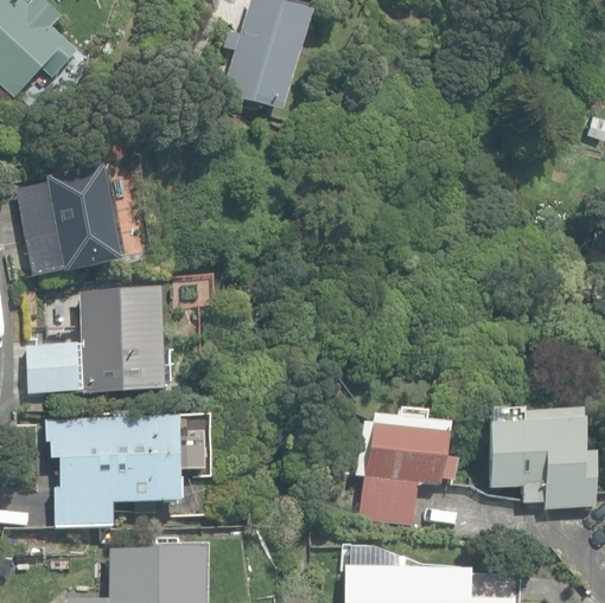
[(0,0),(0,81),(16,96),(50,58),(61,68),(78,49),(52,25),(62,14),(46,0),(31,0),(29,4),(24,0),(0,0)]
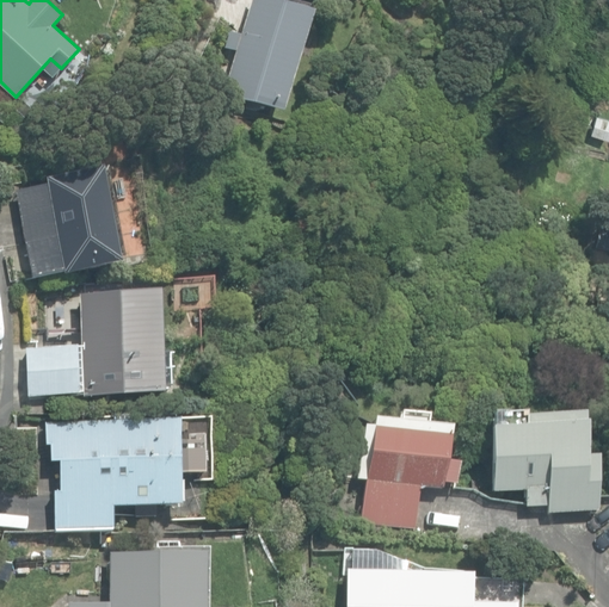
[(253,0),(225,94),(284,112),(314,12),(275,0),(253,0)]
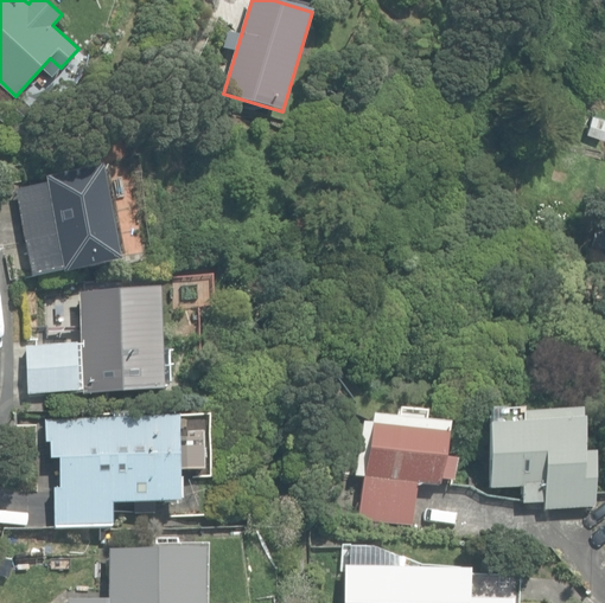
[(587,128),(604,133),(604,111),(592,109),(587,128)]
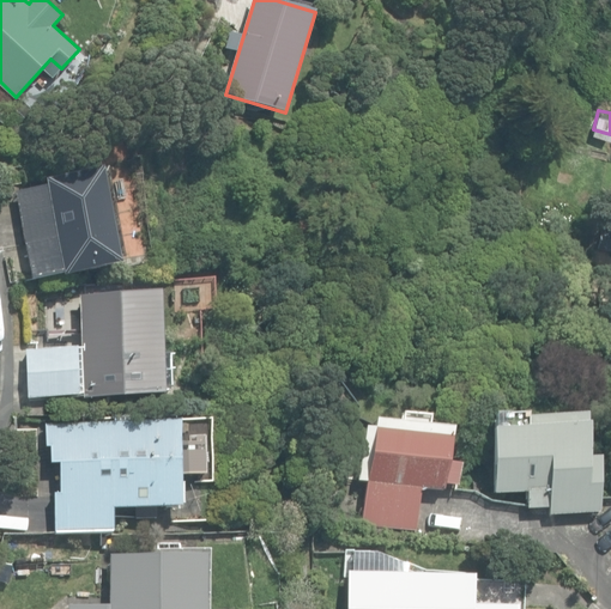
[(16,189),(32,276),(64,272),(64,274),(120,265),(102,168),(46,178),(47,183),(16,189)]
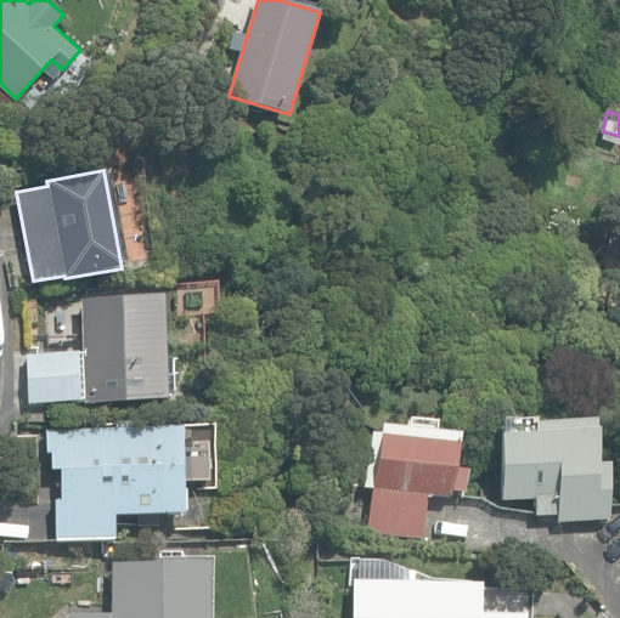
[(82,298),(85,402),(167,398),(162,294),(82,298)]
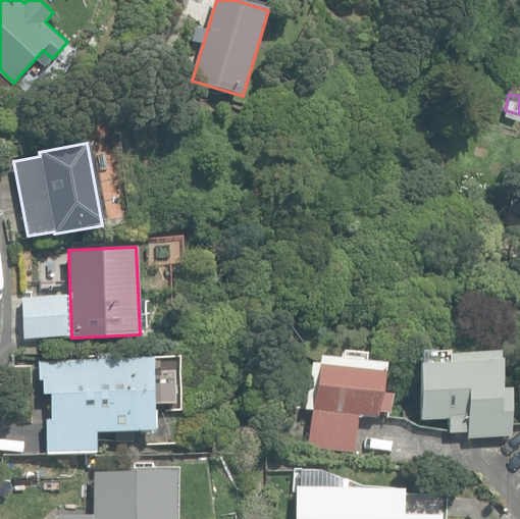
[(23,296),(26,336),(67,334),(65,294),(23,296)]
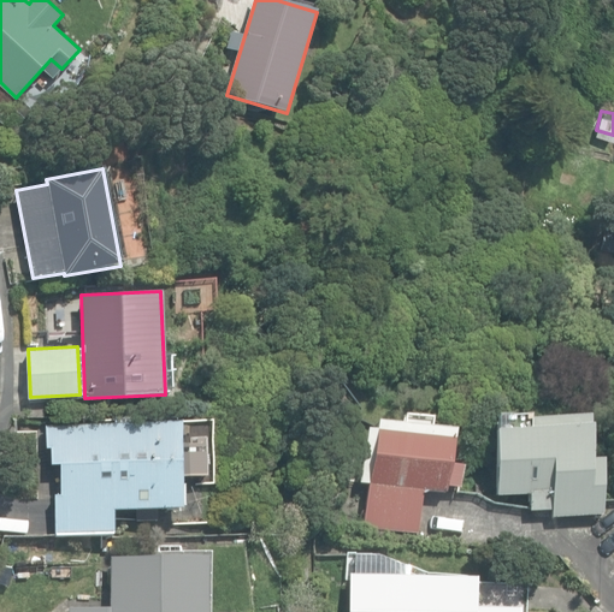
[(553,507),(553,515),(603,512),(600,459),(589,461),(586,419),(525,421),(525,416),(493,419),(493,432),(496,494),(529,492),(530,509),(553,507)]
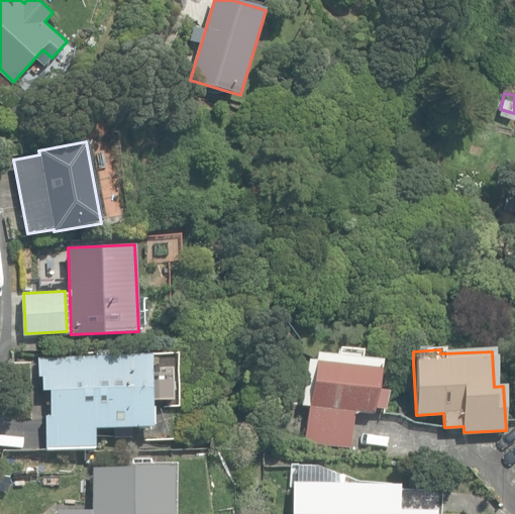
[(306,436),(352,442),(356,410),(375,412),(376,407),(386,408),(388,390),(377,389),(381,361),(316,352),(315,361),(307,360),(302,404),(310,404),(306,436)]
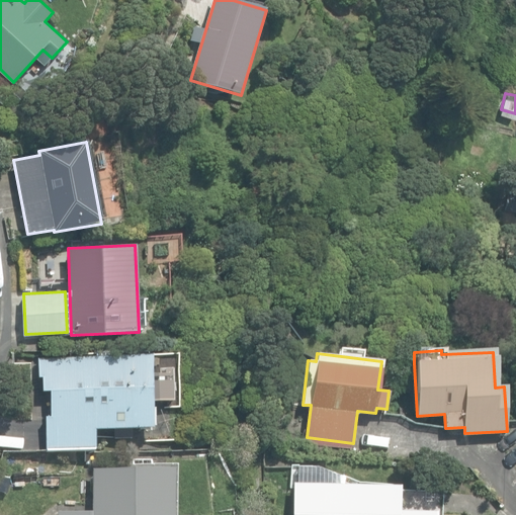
[(47,414),(47,448),(96,447),(95,428),(153,427),(153,399),(175,399),(174,366),(152,366),(152,354),(39,356),(39,376),(43,376),(44,390),(51,390),(51,414),(47,414)]
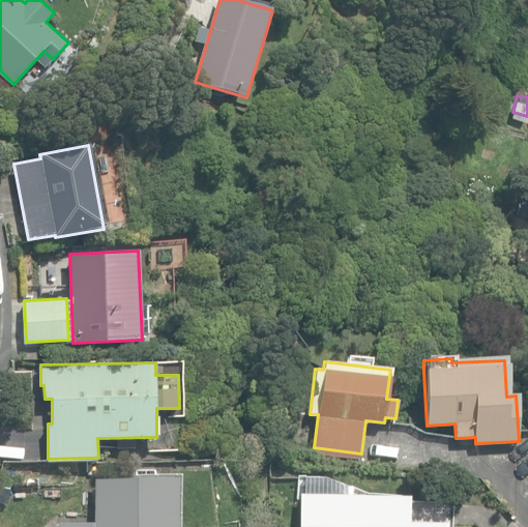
[(451,526),(452,506),(453,501),(410,500),(411,495),(352,494),(352,487),(327,476),(305,476),(305,493),(300,493),(299,526),(451,526)]
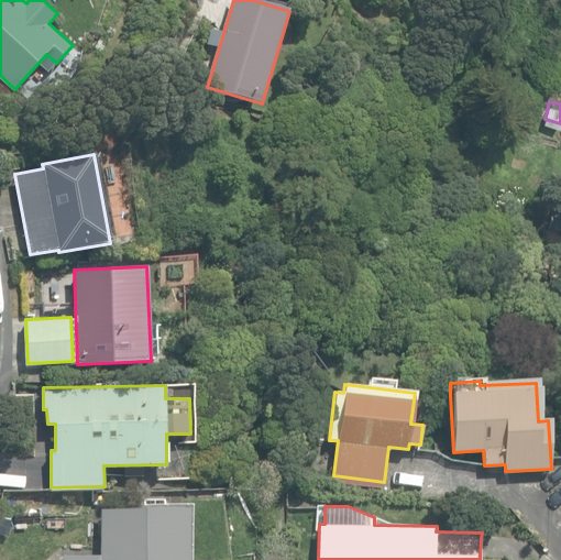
[(65,559),(189,559),(190,507),(102,507),(102,553),(65,553),(65,559)]
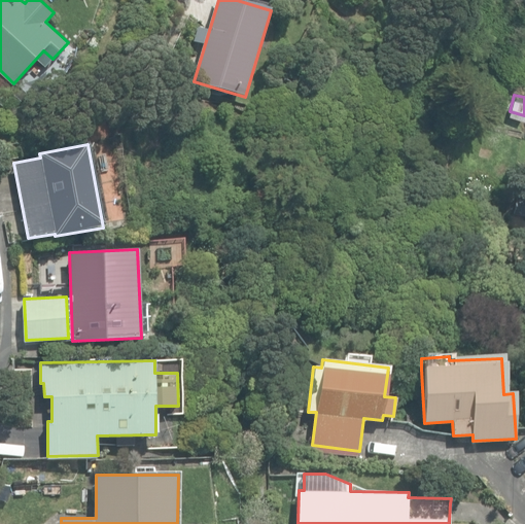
All buildings are outlined.
